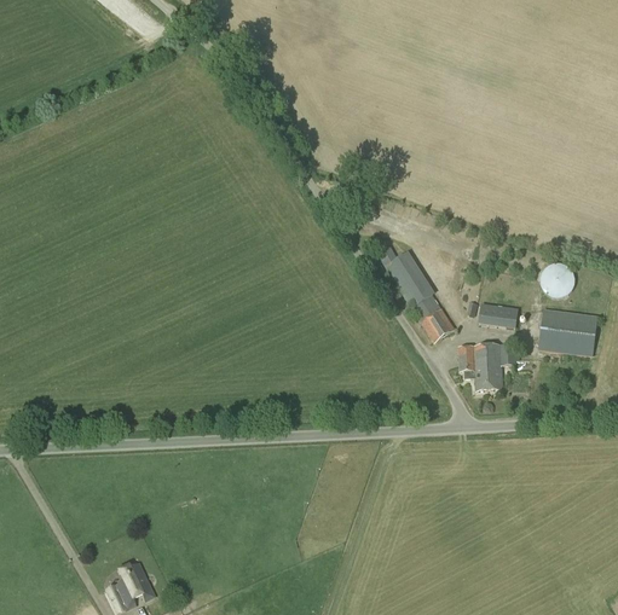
[(396,260),(387,248),(377,254),(385,266),(433,342),(454,330),(405,253),(396,260)]
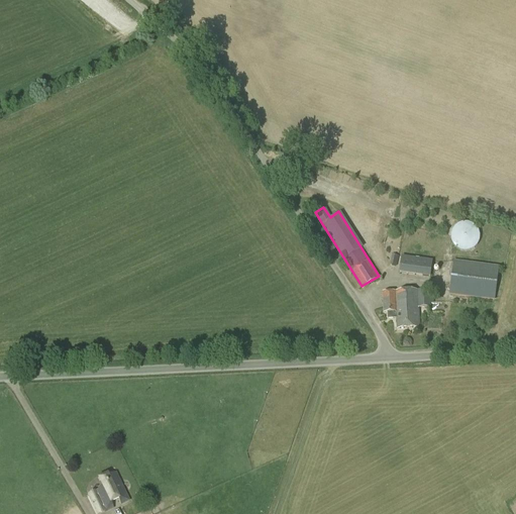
[(466,248),(468,248),(471,247),(473,246),(475,245),(476,243),(478,241),(479,239),(479,237),(479,235),(479,232),(479,230),(478,228),(477,226),(475,224),(473,222),(471,221),(469,220),(467,220),(463,220),(461,220),(459,221),(456,222),(454,223),(453,225),(451,227),(450,229),(450,232),(450,234),(450,236),(450,239),(451,241),(453,243),(454,245),(456,246),(458,247),(460,248),(463,248),(466,248)]
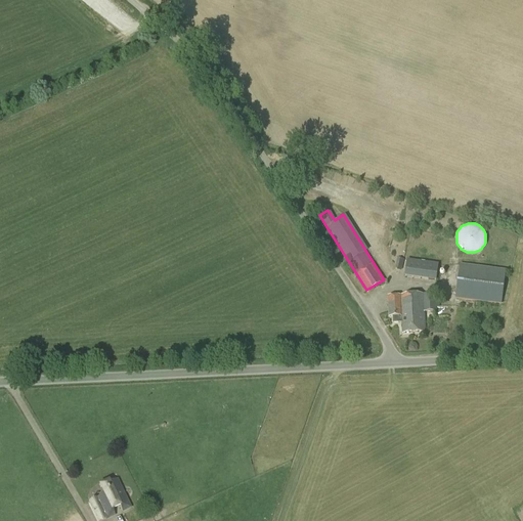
[(401,267),(403,257),(396,255),(394,266),(401,267)]
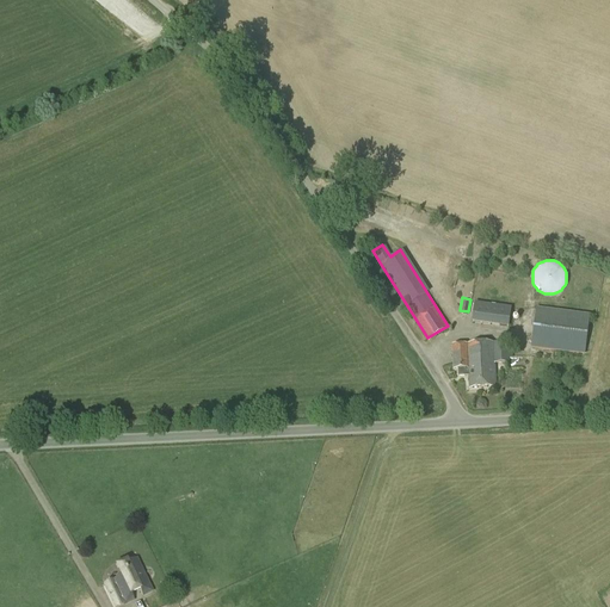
[(507,324),(511,304),(474,299),(470,320),(507,324)]
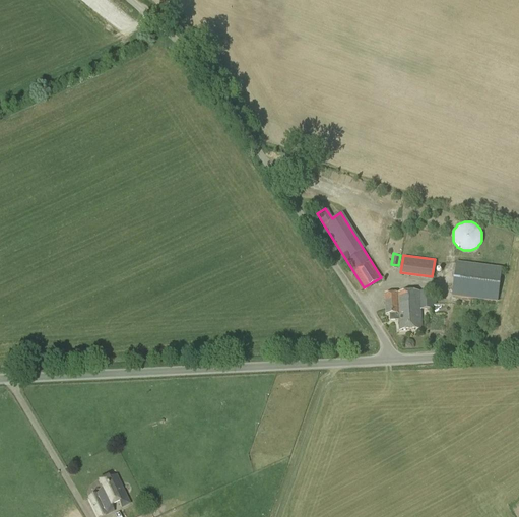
[(497,300),(502,265),(455,259),(451,295),(497,300)]
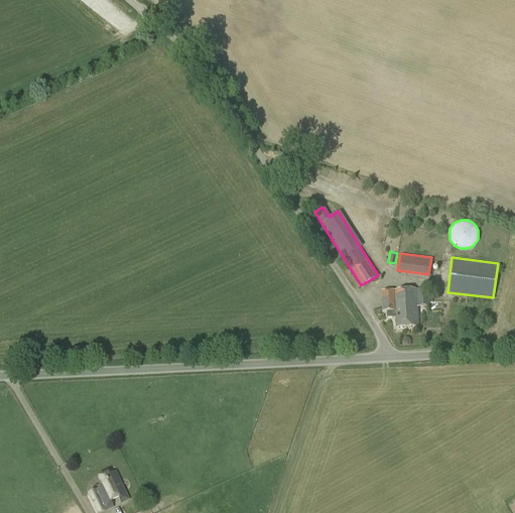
[(408,288),(409,326),(418,325),(417,305),(429,304),(428,287),(408,288)]
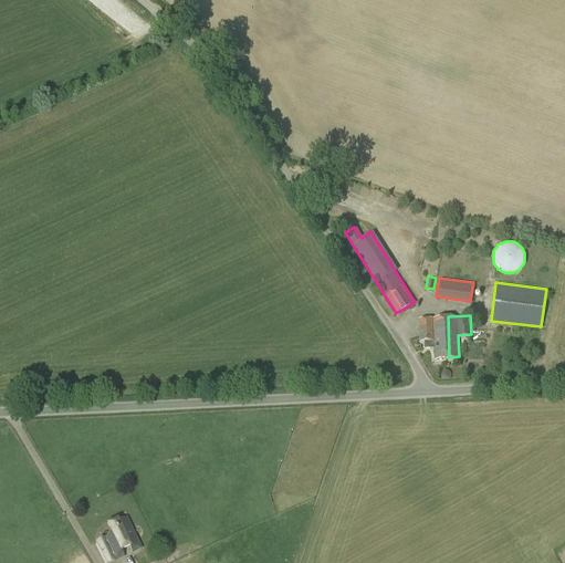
[(433,357),(449,357),(448,316),(418,318),(419,340),(424,340),(424,346),(433,346),(433,357)]
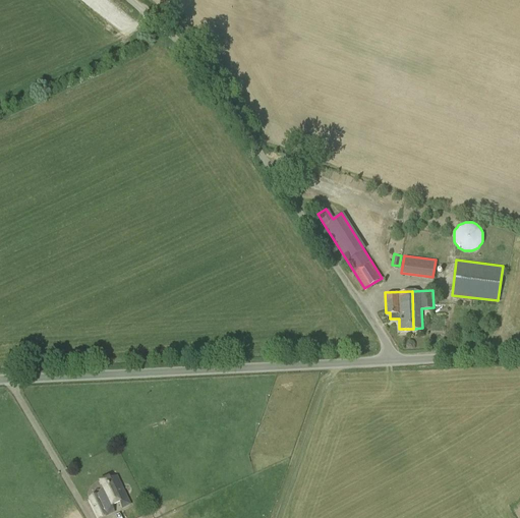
[(88,497),(97,517),(113,510),(109,503),(117,499),(121,506),(128,503),(115,475),(104,480),(100,482),(103,490),(88,497)]
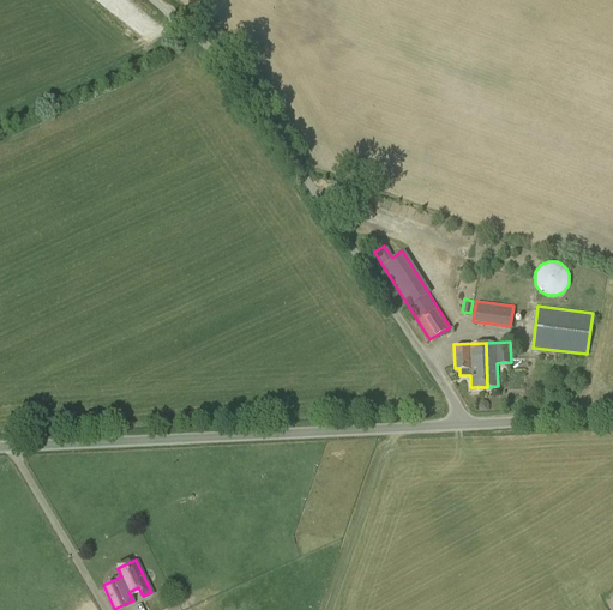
All buildings are outlined.
